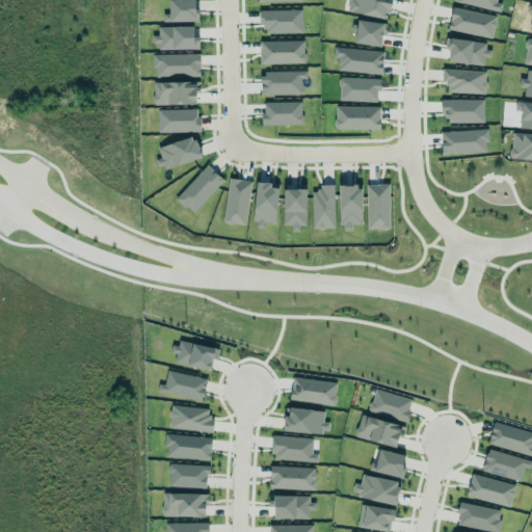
[(195,0),(168,0),(168,12),(163,14),(163,22),(196,21),(195,0)]
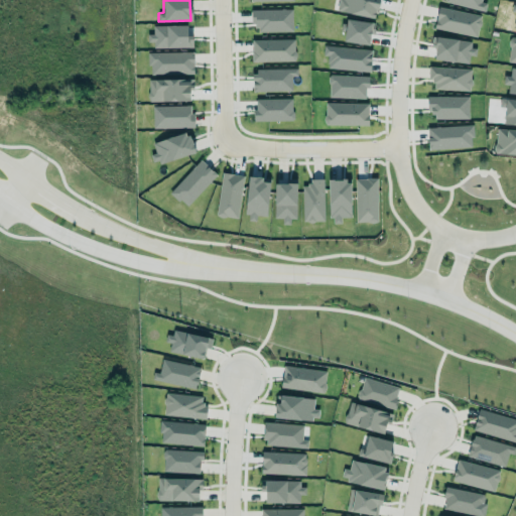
[(375,18),(379,0),(339,0),(337,10),(375,18)]
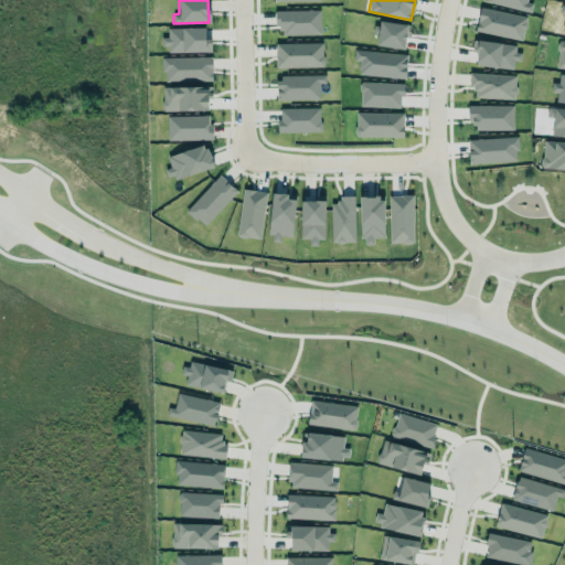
[(524,0),(524,1),(531,2),(529,12),(483,0),(524,0)]
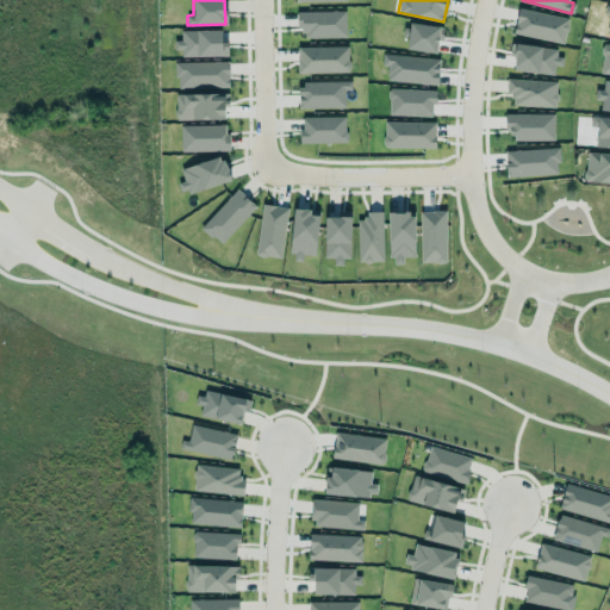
[(570,18),(518,7),(514,32),(564,44),(570,18)]
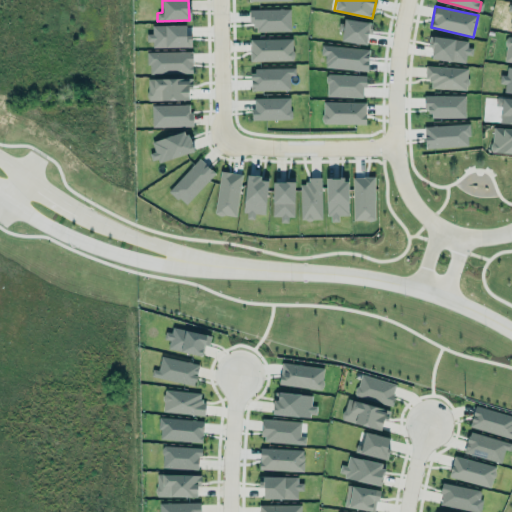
[(250,9),(250,31),(290,31),(290,9),(250,9)]
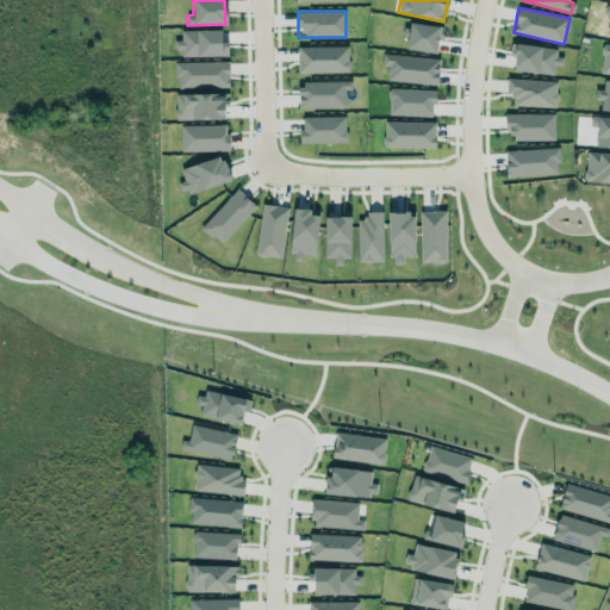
[(436,53),(440,26),(410,22),(406,48),(436,53)]
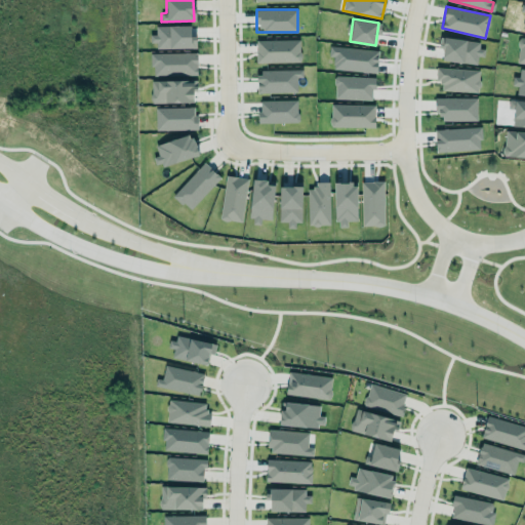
[(191,23),(192,44),(170,44),(170,46),(155,47),(155,41),(149,41),(149,34),(156,34),(156,25),(169,25),(169,23),(191,23)]
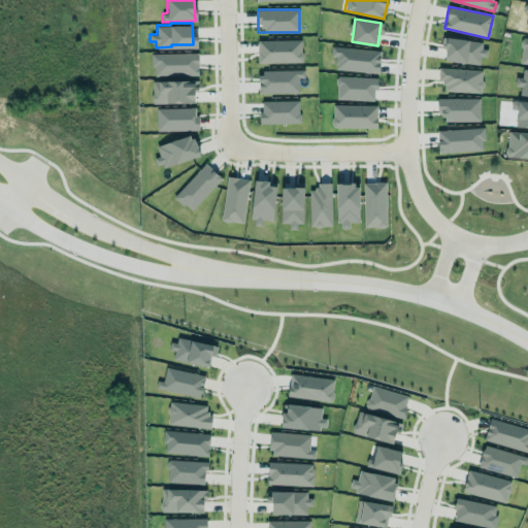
[(444,61),(480,64),(480,56),(484,56),(485,41),(441,37),(440,47),(446,48),(444,61)]
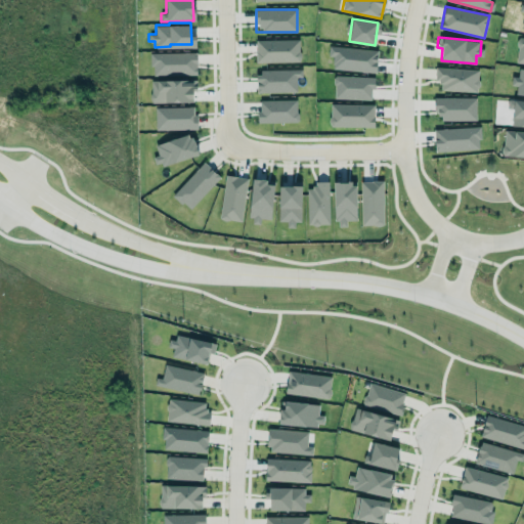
[(514,61),(523,62),(523,37),(518,37),(516,38),(515,40),(515,43),(515,45),(516,46),(514,61)]
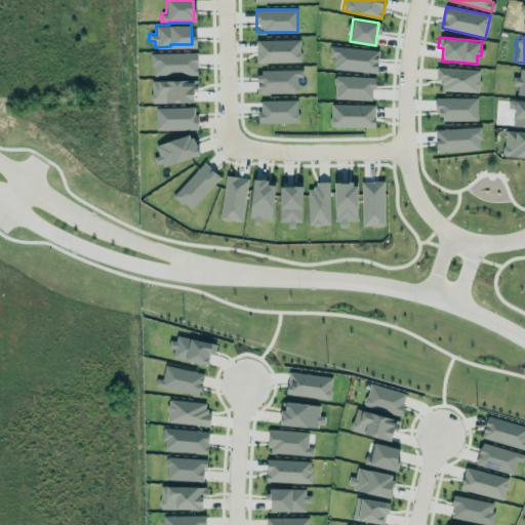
[(256,62),(300,62),(299,39),(256,40),(256,62)]
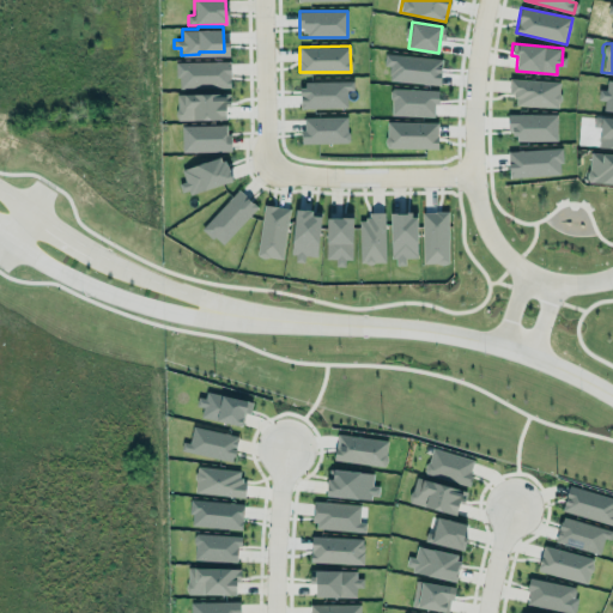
[(389,82),(439,84),(441,58),(384,55),(384,66),(389,66),(389,82)]
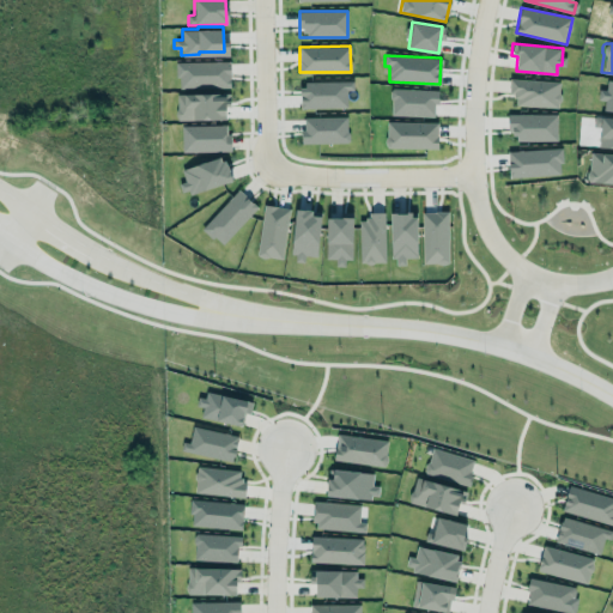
[(230,61),(176,62),(177,87),(230,87),(230,61)]
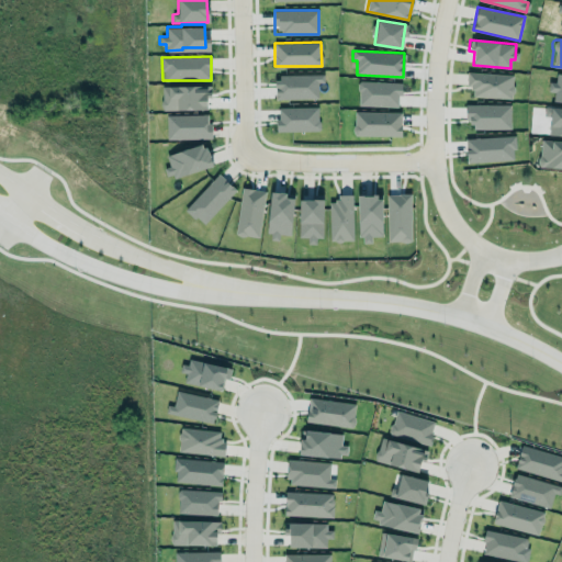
[(514,74),(467,72),(467,87),(472,87),(472,97),(513,98),(514,74)]
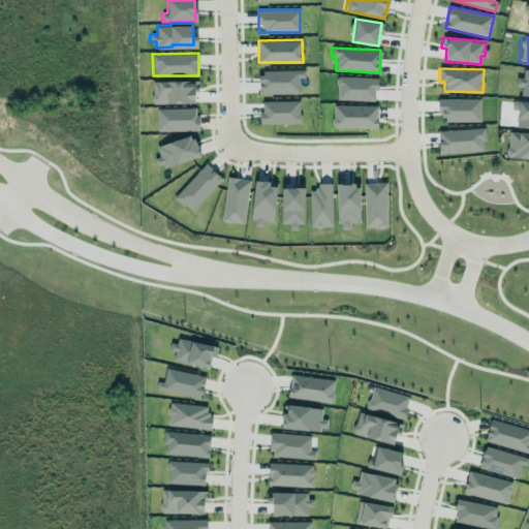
[(305,69),(259,70),(259,94),(299,93),(299,78),(305,78),(305,69)]
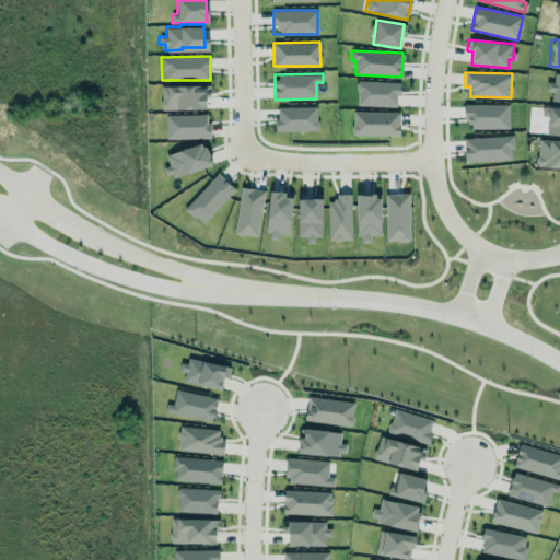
[(398,106),(399,82),(358,81),(358,105),(398,106)]
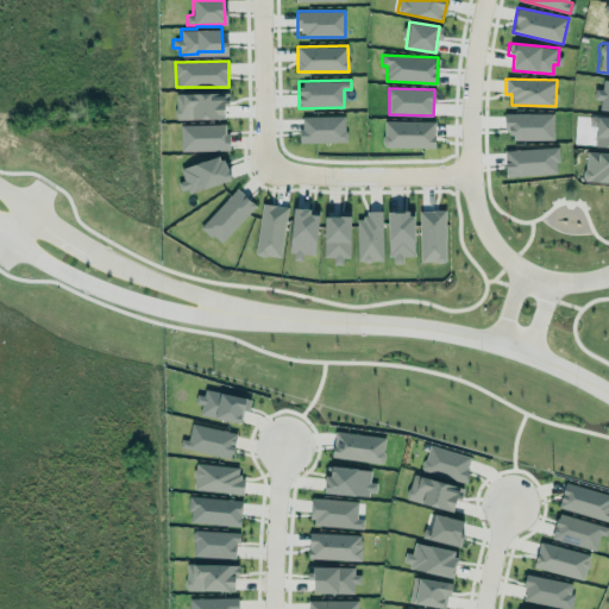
[(225,118),(225,93),(174,93),(175,119),(225,118)]
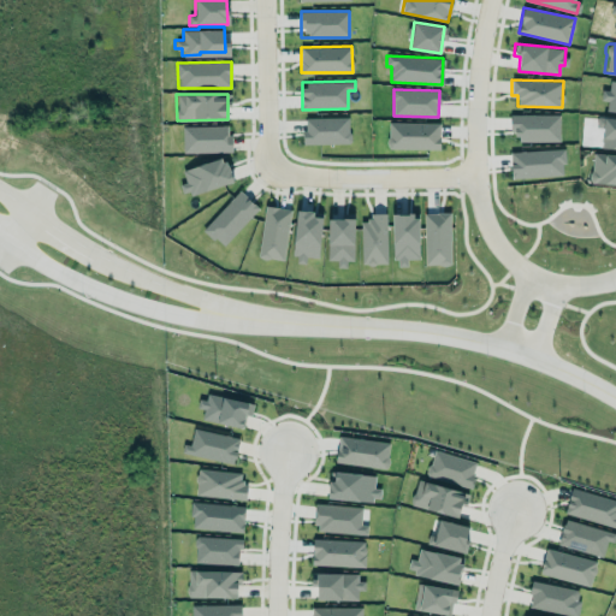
[(513,141),(560,141),(558,114),(513,116),(513,141)]
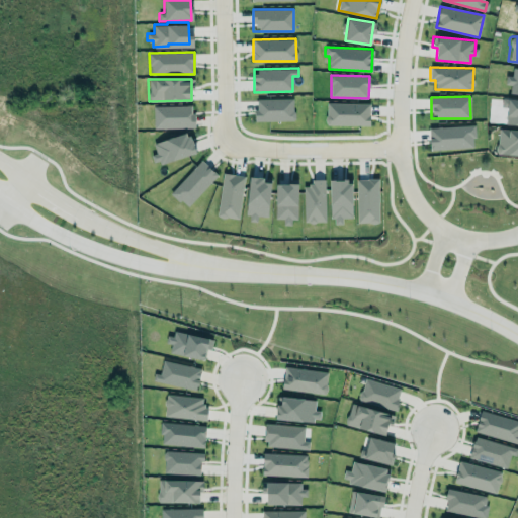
[(293,98),(255,99),(255,121),(293,120),(293,98)]
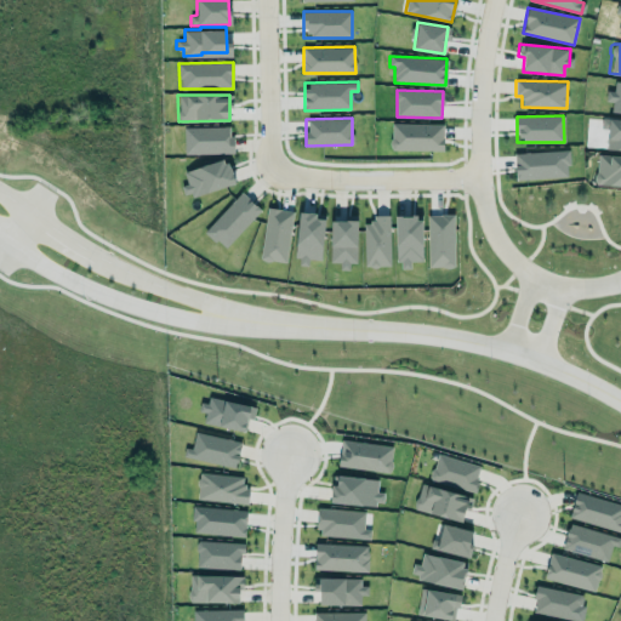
[(443,124),(392,123),(392,149),(443,151),(443,124)]
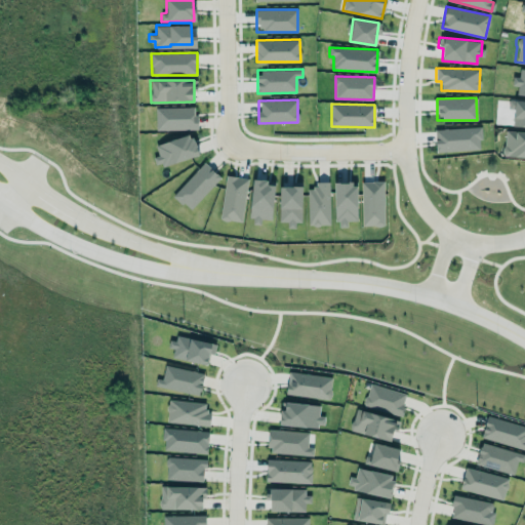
[(154,108),(192,106),(192,115),(197,115),(197,128),(154,129),(154,108)]
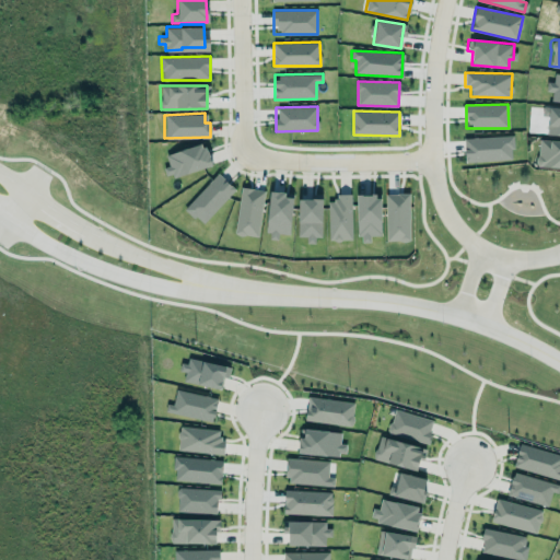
[(512,136),(464,137),(465,161),(513,160),(512,136)]
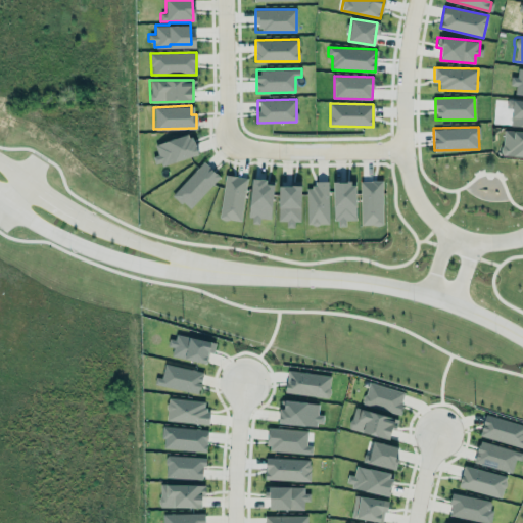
[(154,144),(157,154),(152,156),(155,167),(197,154),(190,133),(154,144)]
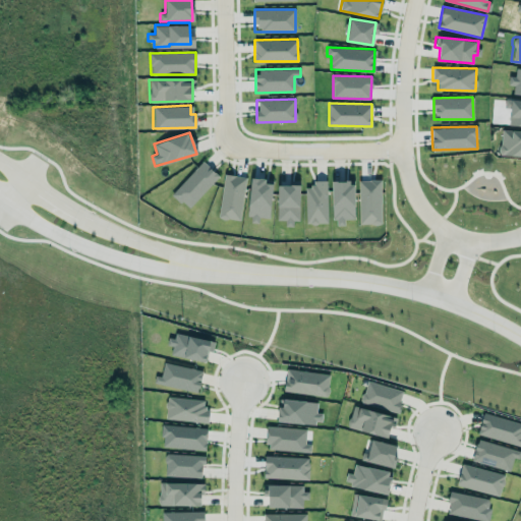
[(218,176),(203,161),(171,193),(187,209),(218,176)]
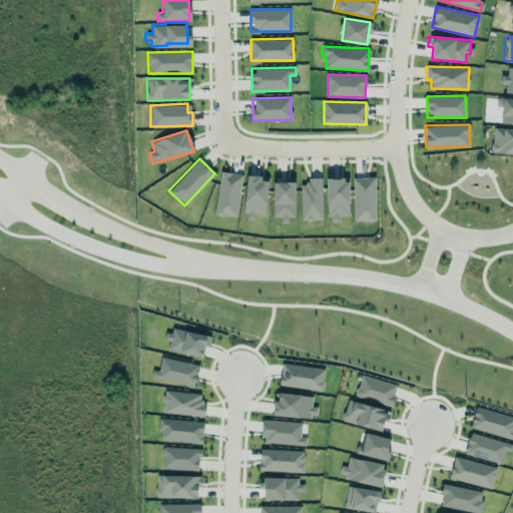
[(219,168),(242,172),(235,215),(212,211),(219,168)]
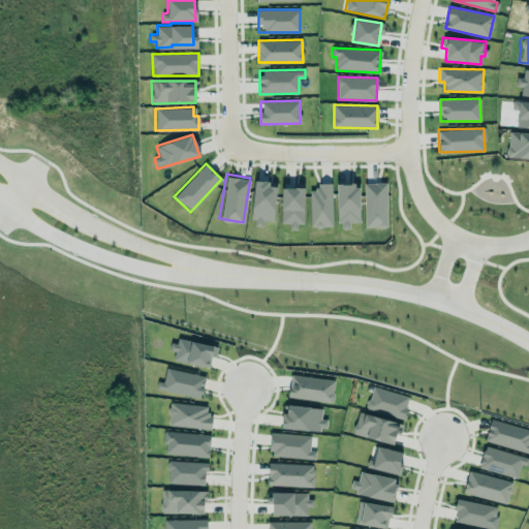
[(273,221),(277,184),(254,181),(250,225),(262,226),(262,220),(273,221)]
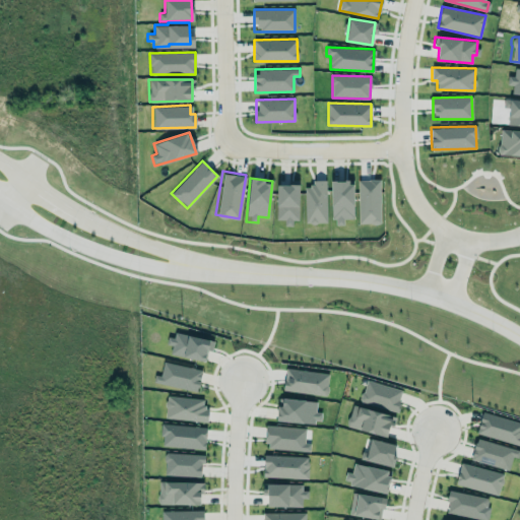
[(303,185),(303,222),(327,222),(327,178),(313,178),(313,182),(310,182),(310,185),(303,185)]
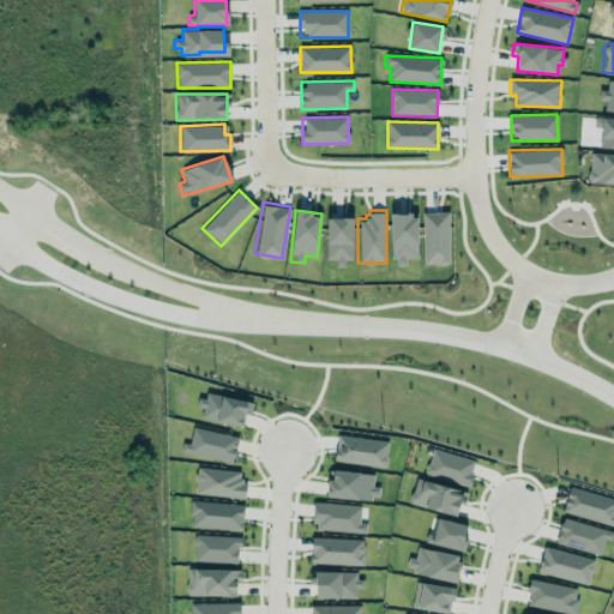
[(422,212),(423,264),(449,264),(447,211),(422,212)]
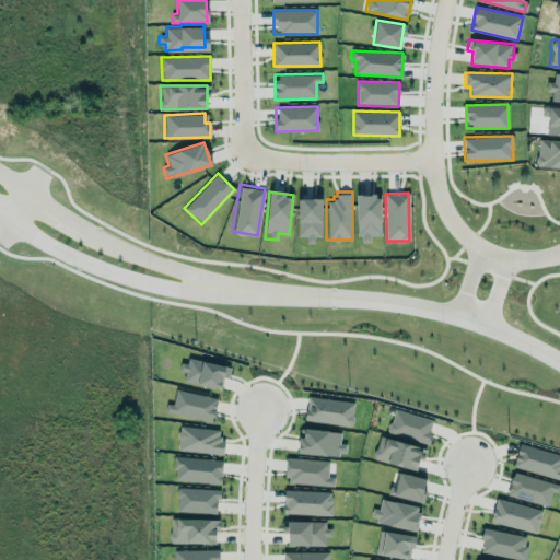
[(381,235),(381,194),(357,195),(358,242),(370,242),(370,235),(381,235)]
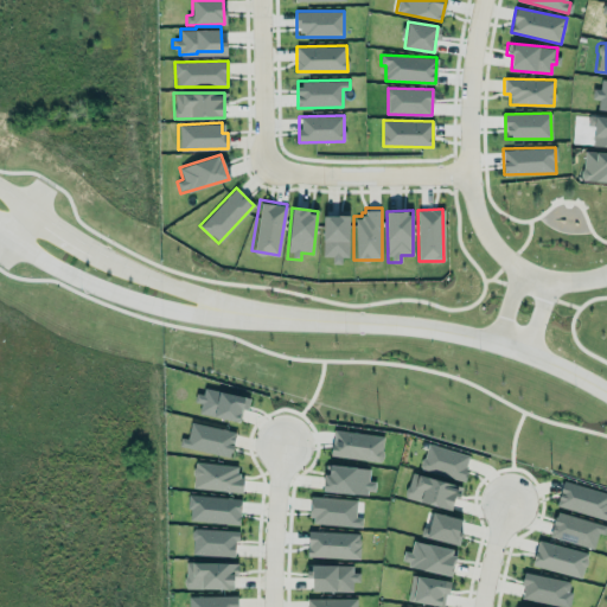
[(349,215),(323,215),(323,256),(332,256),(331,260),(347,261),(349,215)]
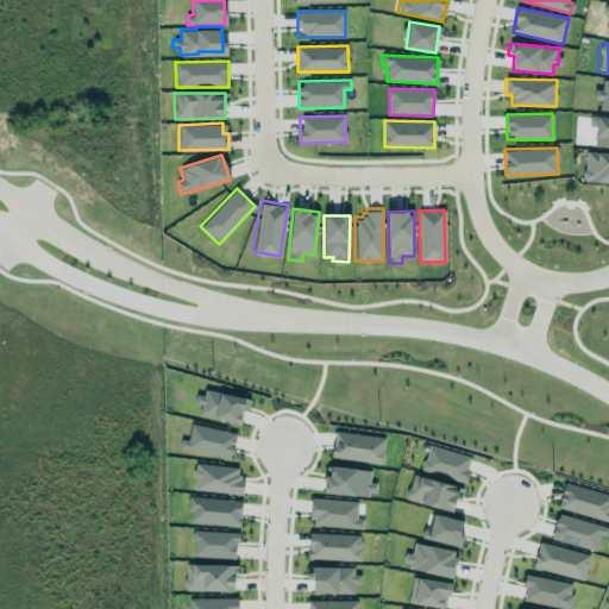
[(240,424),(243,410),(248,410),(250,397),(200,389),(198,405),(201,405),(199,415),(240,424)]
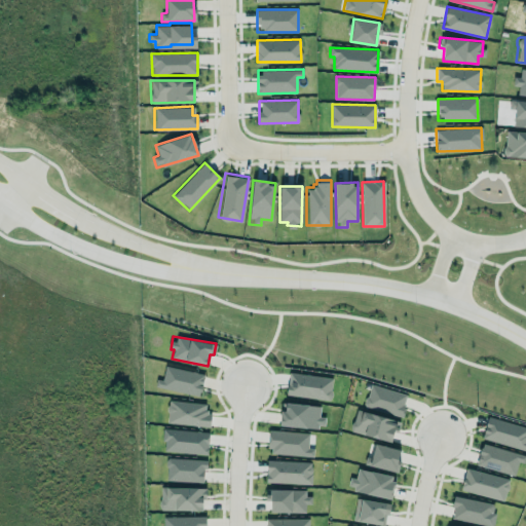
[(155,386),(199,397),(204,374),(165,366),(162,380),(156,379),(155,386)]
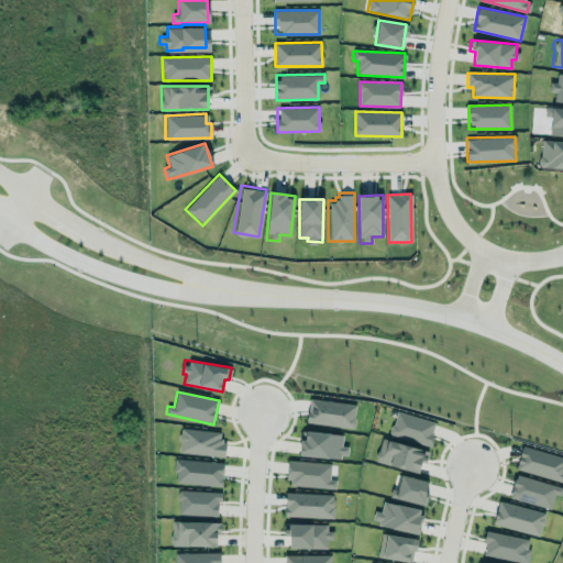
[(307,423),(353,428),(355,404),(308,399),(307,423)]
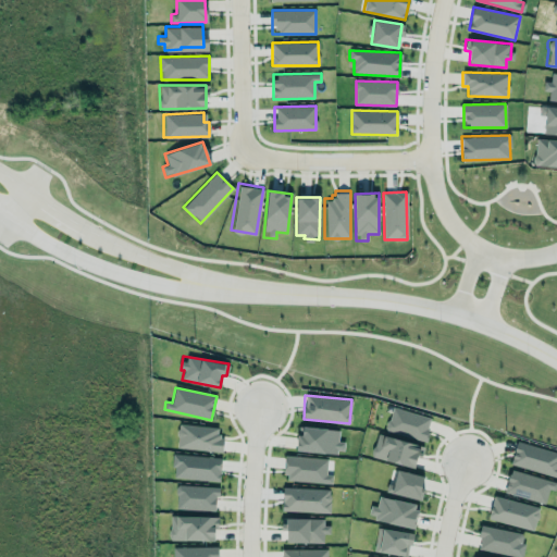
[(432,417),(392,407),(385,431),(425,441),(432,417)]
